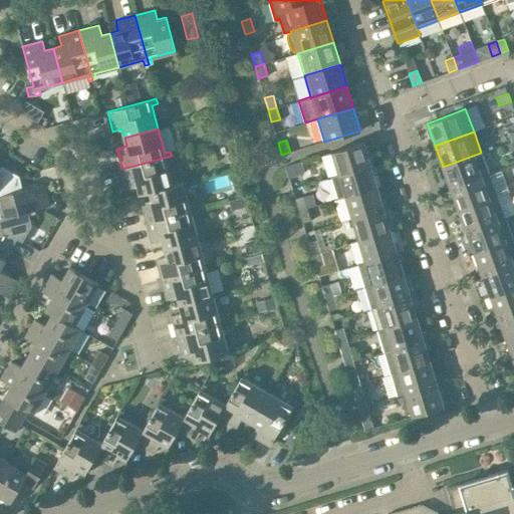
[(332,152),(338,174),(339,175),(370,165),(363,142),(332,152)]
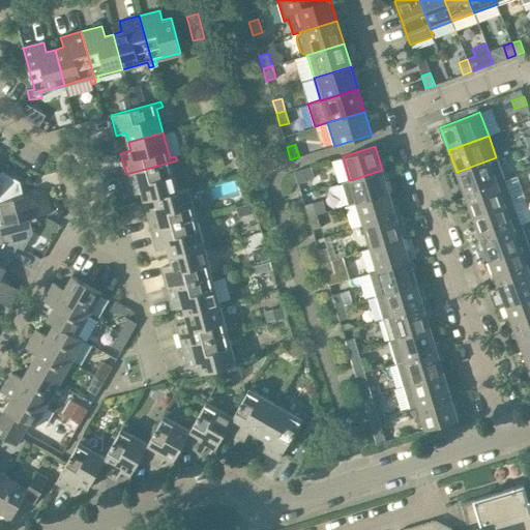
[(457,172),(465,195),(504,180),(496,157),(457,172)]
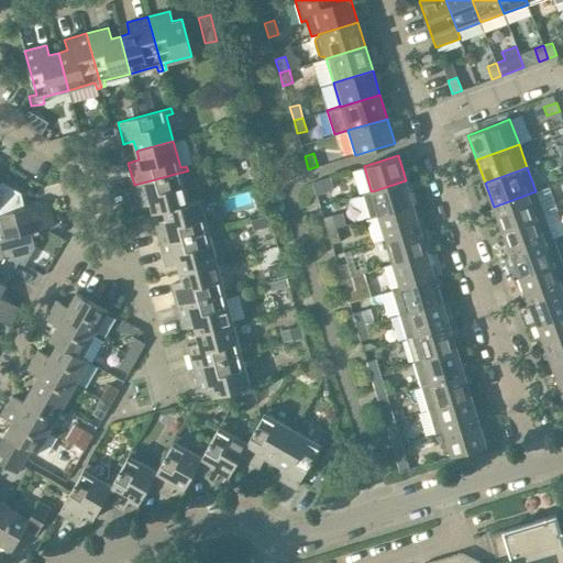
[(190,202),(189,202),(183,177),(189,175),(188,170),(134,185),(140,206),(150,203),(153,213),(164,210),(163,210),(190,202)]
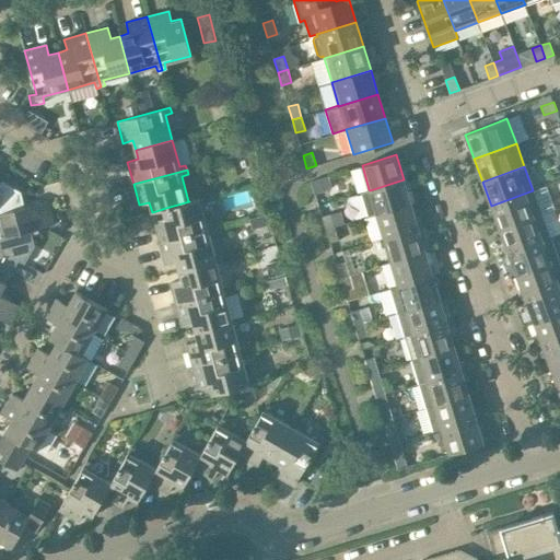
[(315,194),(324,191),(321,178),(311,181),(315,194)]
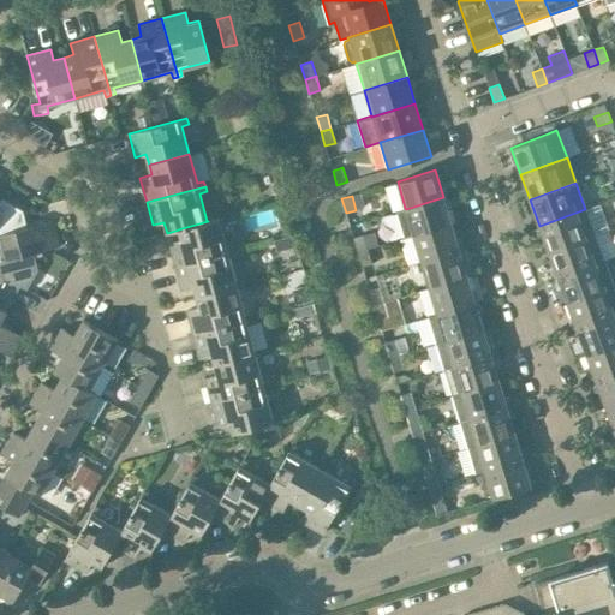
[(413,234),(452,224),(443,197),(406,209),(405,208),(395,212),(404,238),(413,234)]
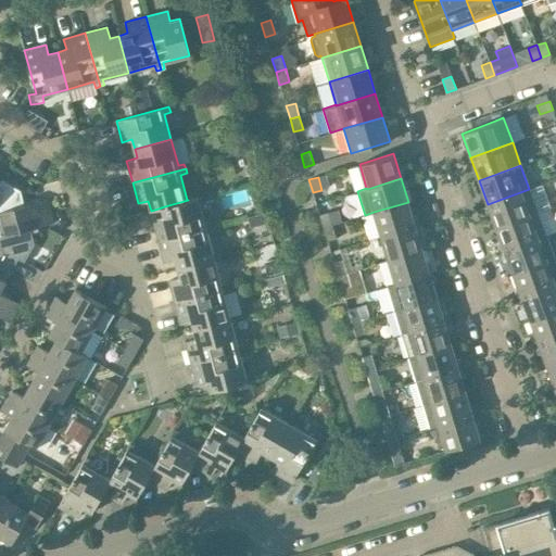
[(0,226),(51,213),(48,202),(25,207),(21,192),(1,181),(0,184),(0,226)]
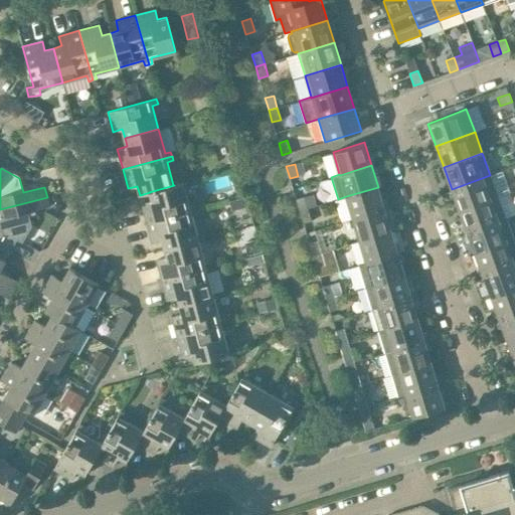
[(490,175),(452,189),(460,210),(498,196),(510,192),(502,170),(490,175)]
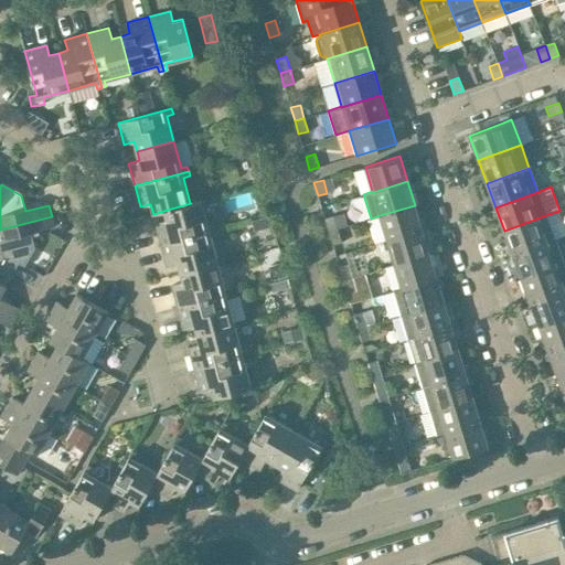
[(156,223),(161,245),(214,230),(213,225),(209,227),(201,200),(190,203),(191,203),(163,211),(164,211),(167,220),(156,223)]
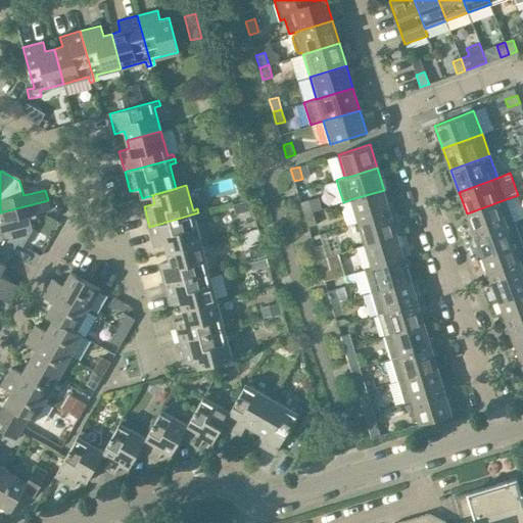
[(384,190),(351,199),(359,222),(390,212),(384,190)]
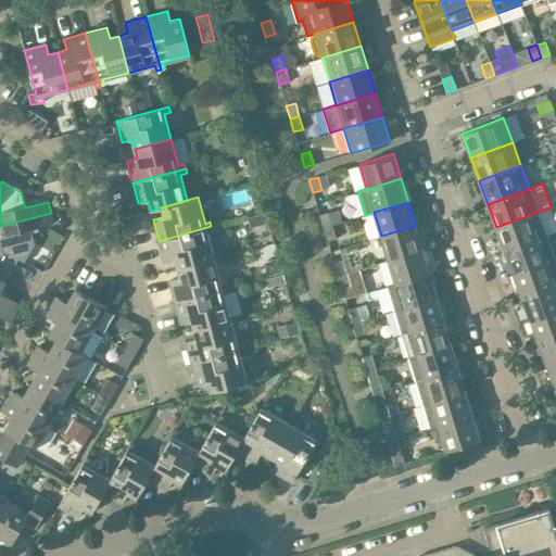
[(324,228),(332,225),(328,212),(319,215),(324,228)]
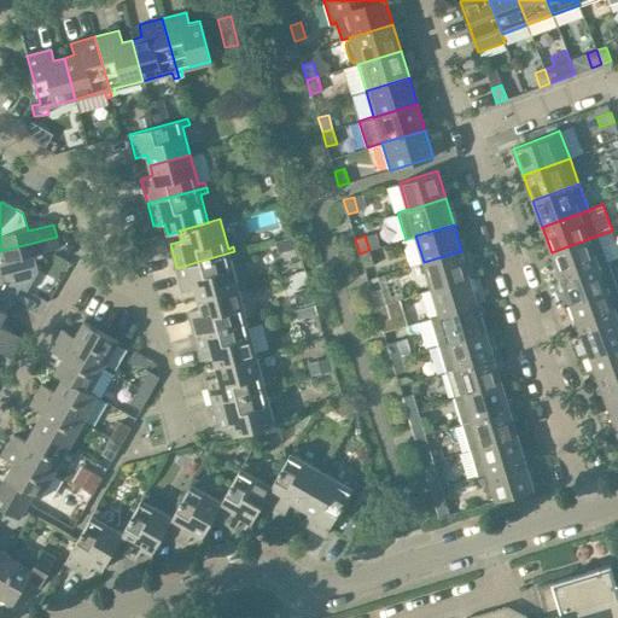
[(607,261),(598,235),(552,252),(561,278),(607,261)]
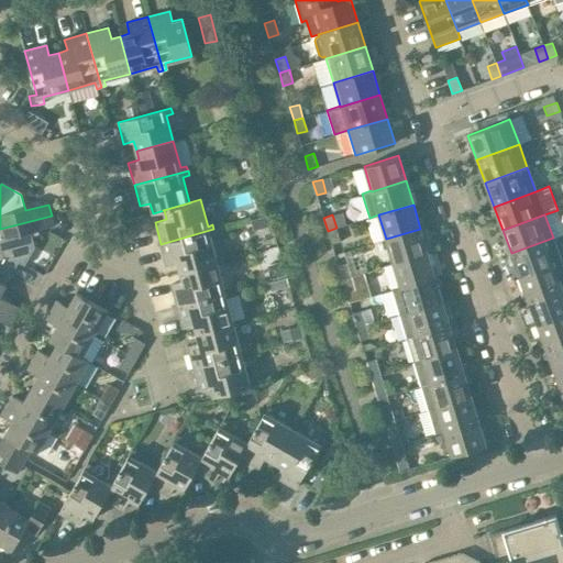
[(0,267),(13,276),(20,264),(25,267),(35,251),(32,234),(54,227),(52,216),(0,229),(0,267)]
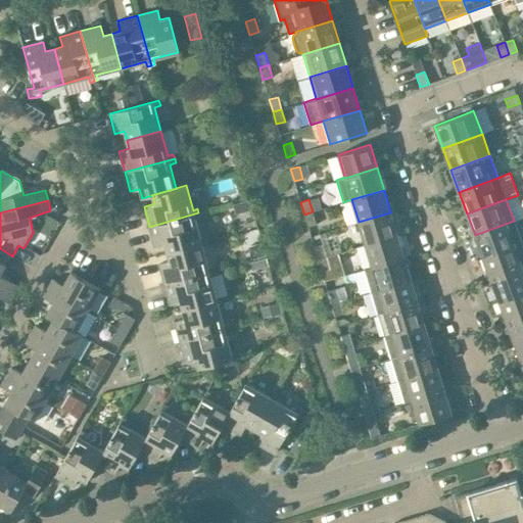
[(313,211),(304,215),(307,226),(316,224),(313,211)]
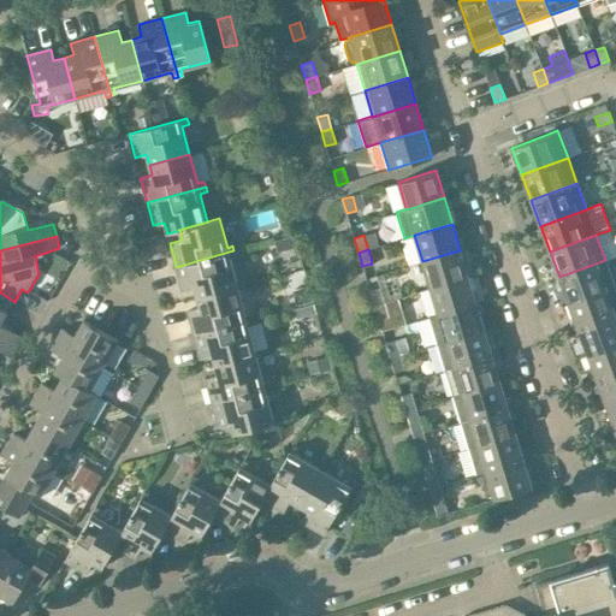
[(194,288),(196,297),(237,286),(230,258),(235,255),(234,250),(176,267),(182,290),(194,288)]
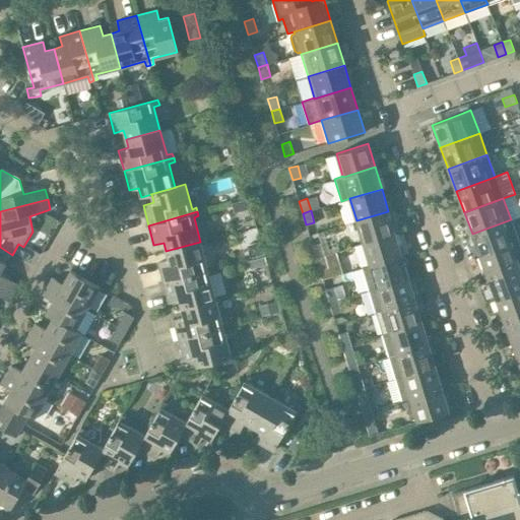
[(388,211),(356,220),(363,243),(395,234),(388,211)]
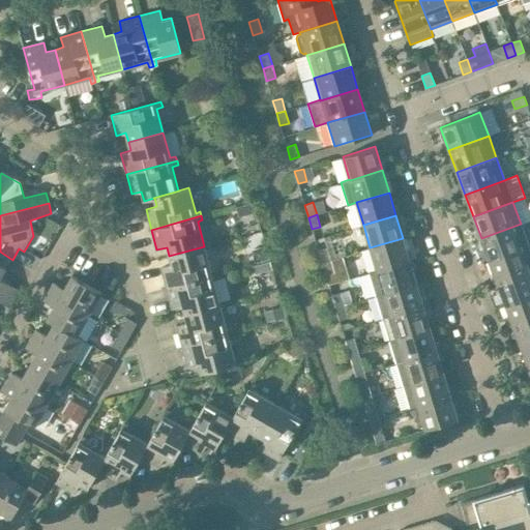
[(481,238),(490,261),(529,246),(521,224),(481,238)]
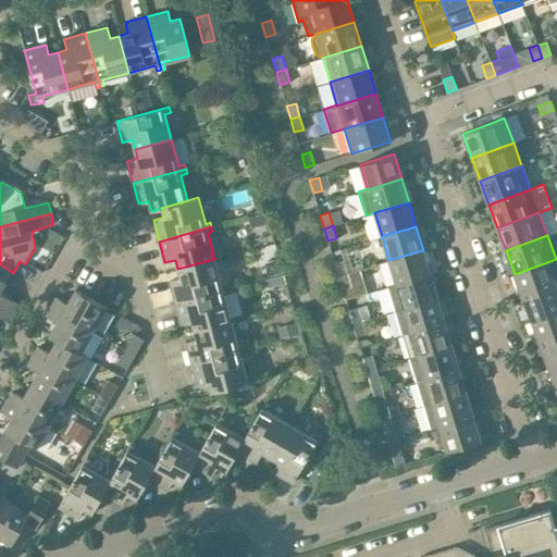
[(388,260),(396,284),(430,273),(423,250),(388,260)]
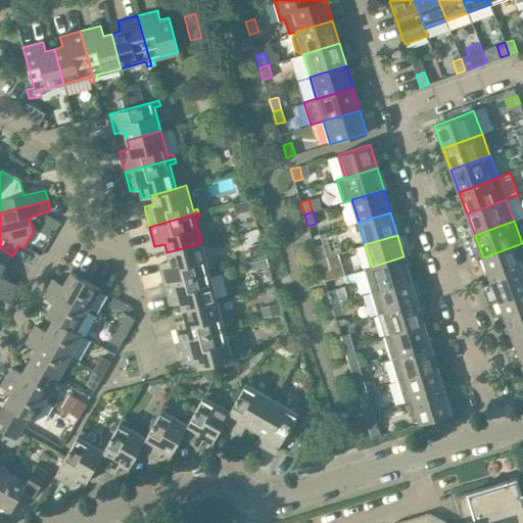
[(158,264),(164,284),(215,271),(214,267),(208,269),(201,243),(167,252),(170,262),(158,264)]
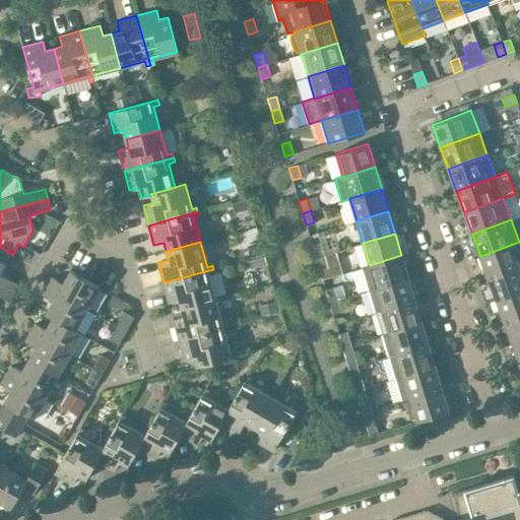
[(480,256),(488,277),(519,265),(519,244),(519,242),(480,256)]
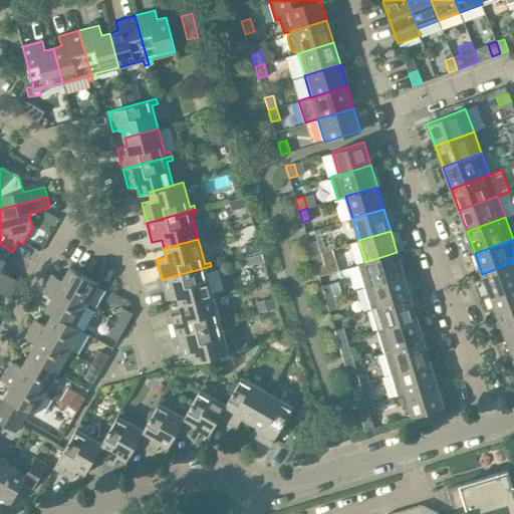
[(308,243),(312,254),(320,252),(316,240),(308,243)]
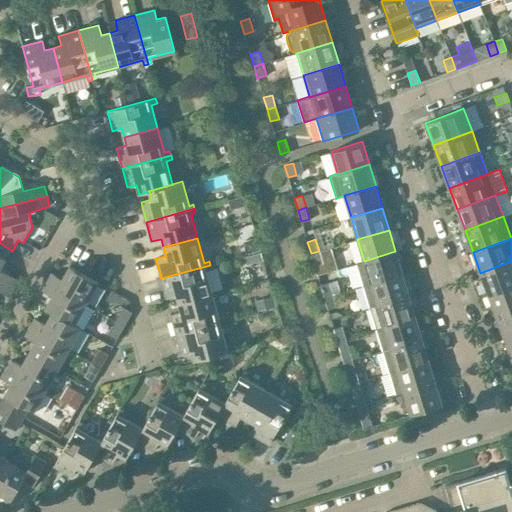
[(0,281),(14,289),(18,282),(0,270),(12,251),(0,243),(0,281)]
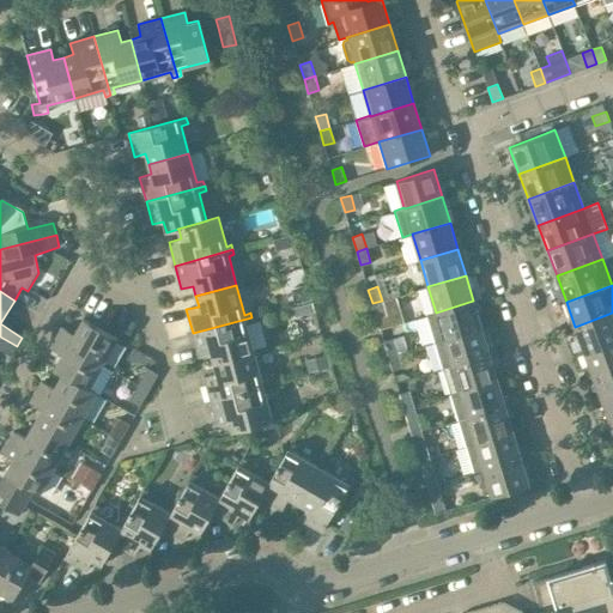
[(382,301),(372,303),(377,317),(387,314),(382,301)]
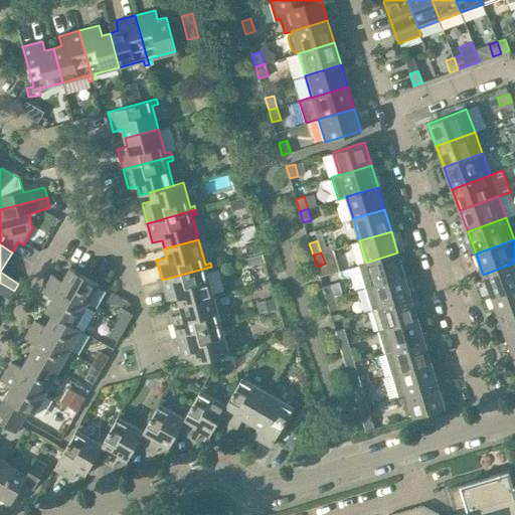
[(404,275),(397,252),(366,263),(358,265),(365,287),(404,275)]
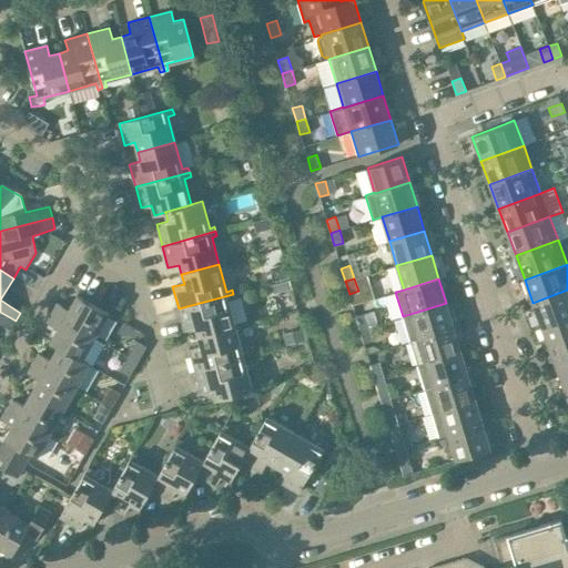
[(567,290),(533,303),(541,327),(567,317),(567,290)]
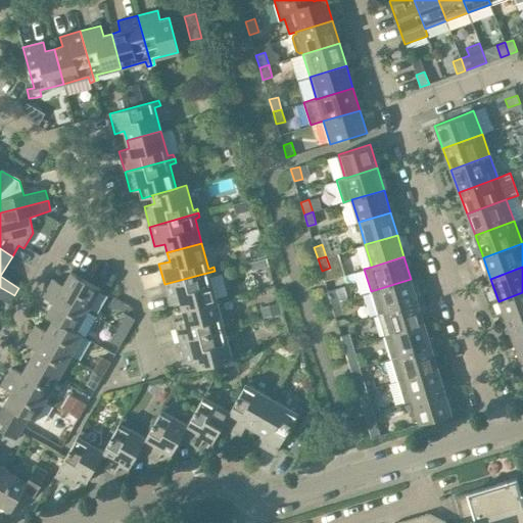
[(180,301),(183,311),(218,301),(210,277),(216,276),(215,271),(164,284),(170,304),(180,301)]
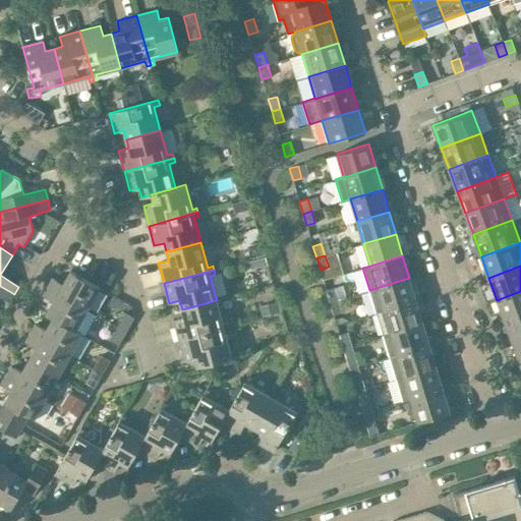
[(48,287),(89,309),(101,288),(71,272),(65,283),(54,277),(48,287)]
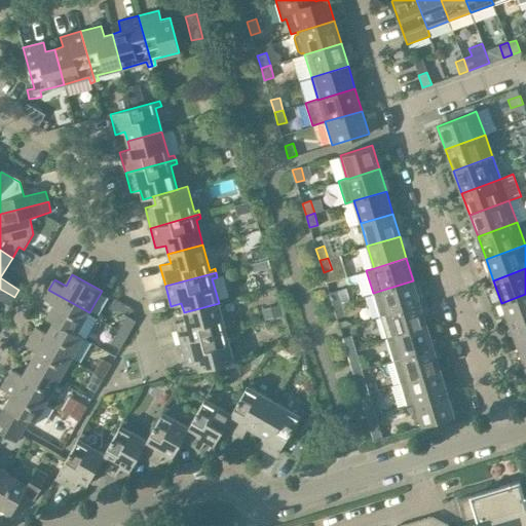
[(413,280),(373,293),(379,315),(387,313),(420,303),(413,280)]
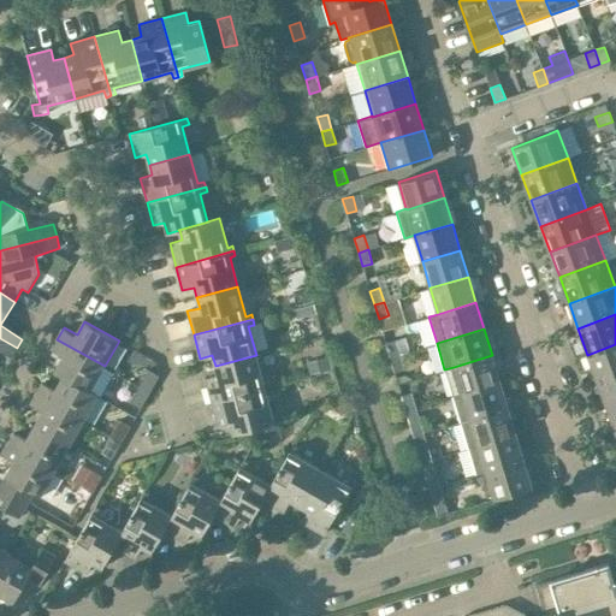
[(0,338),(0,350),(11,357),(17,348),(0,338)]
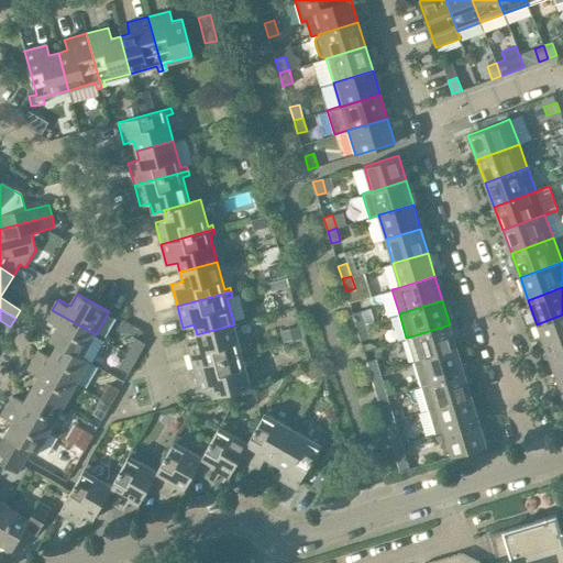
[(52,310),(46,319),(58,326),(51,340),(57,344),(58,344),(89,362),(102,339),(96,334),(52,310)]
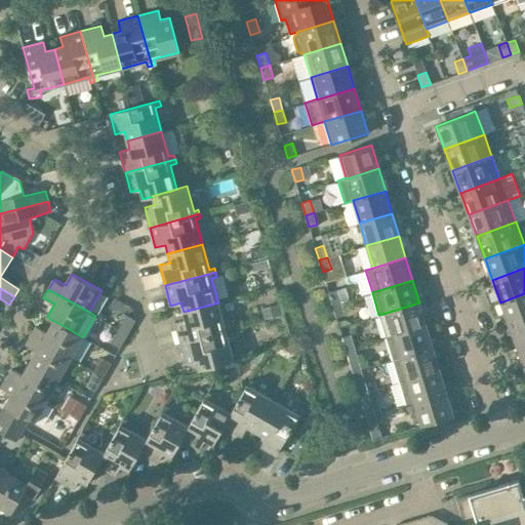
[(332,305),(340,301),(337,289),(328,292),(332,305)]
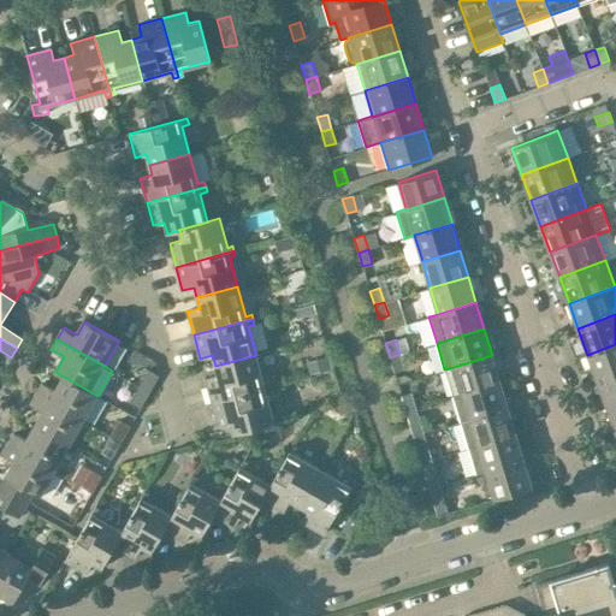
[(615,373),(615,344),(587,355),(597,380),(615,373)]
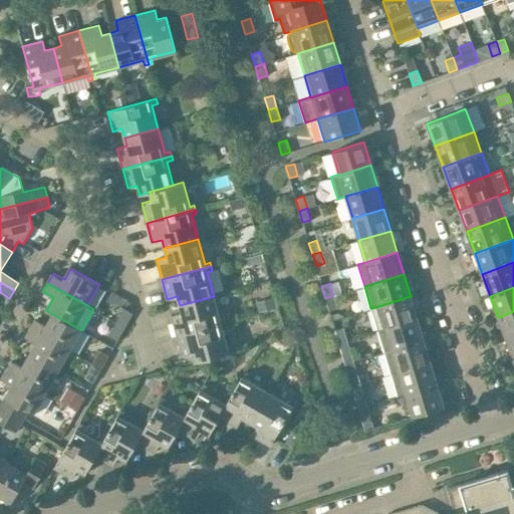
[(333,295),(325,298),(329,309),(337,307),(333,295)]
